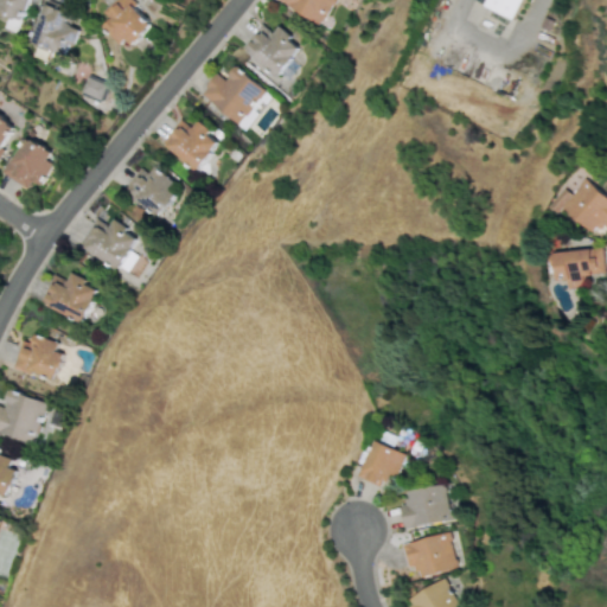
[(29,0),(0,0),(0,17),(12,23),(10,29),(18,32),(29,0)]
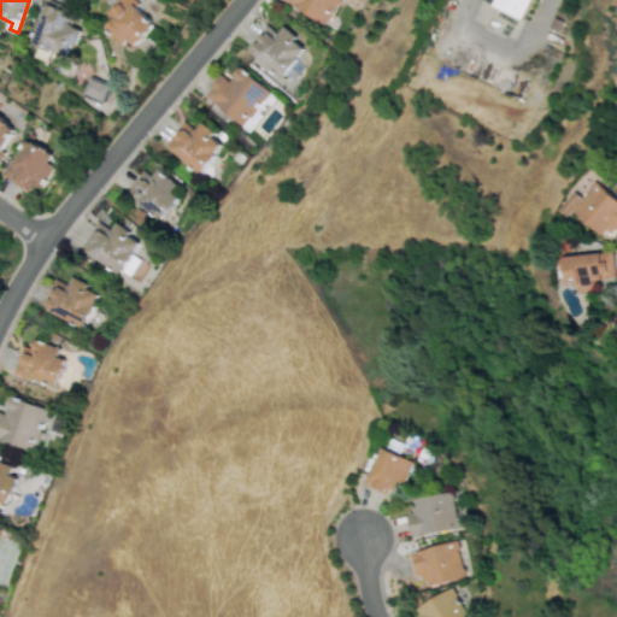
[(111,18),(105,25),(129,50),(156,24),(131,0),(116,0),(105,11),(111,18)]
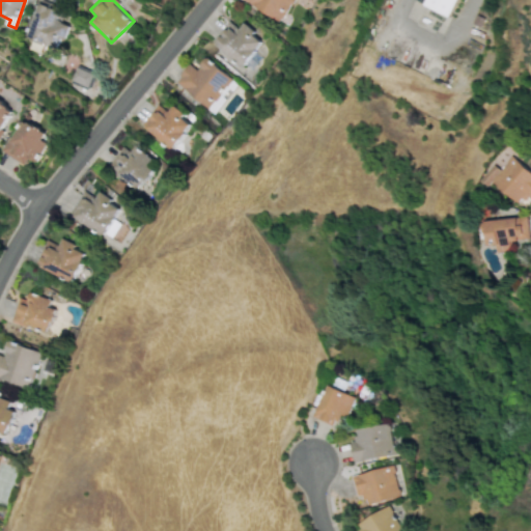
[(246,0),(283,21),(295,0),(246,0)]
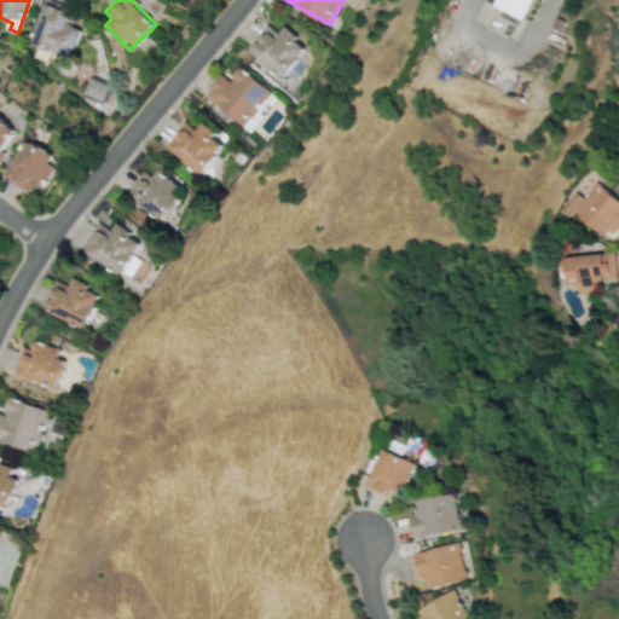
[(498,0),(497,4),(525,17),(532,0),(498,0)]
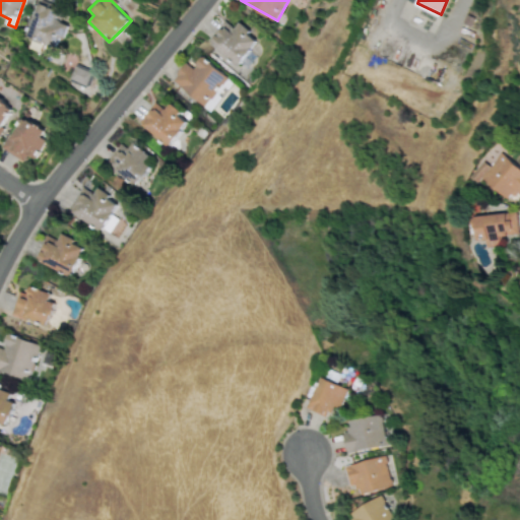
[(39,1),(25,36),(57,48),(66,23),(55,19),(59,9),(39,1)]
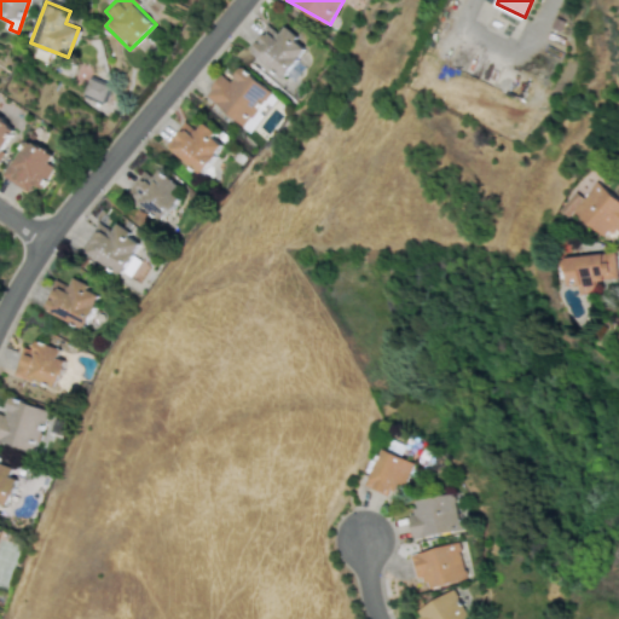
[(248,46),(283,77),(311,47),(285,27),(278,34),(267,24),(248,46)]
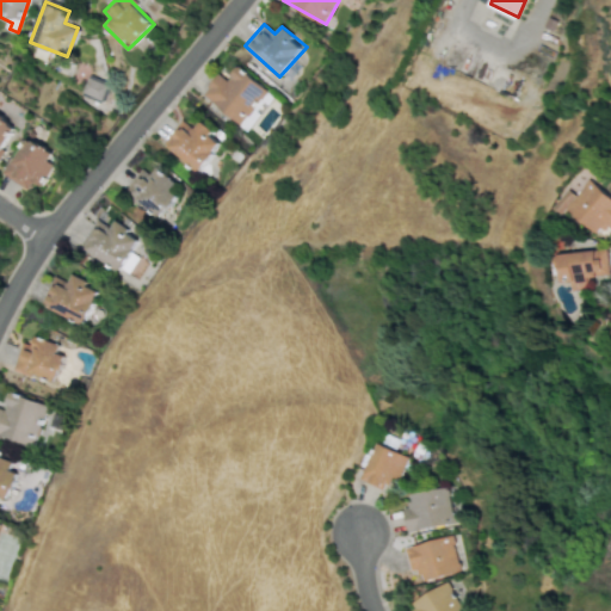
[(241,124),(270,90),(240,66),(228,80),(220,73),(203,93),(241,124)]
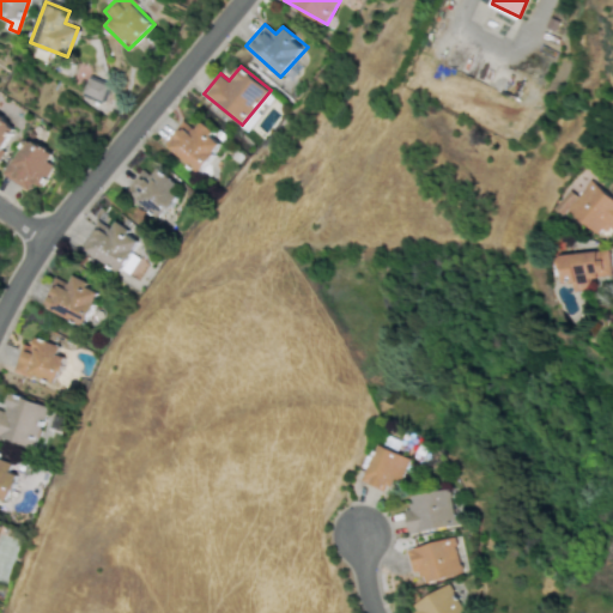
[(110,85),(87,74),(77,98),(99,108),(110,85)]
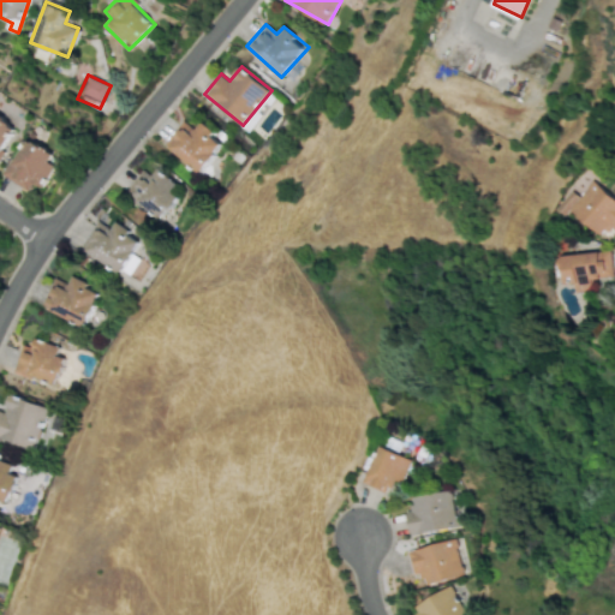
[(0,155),(16,129),(0,119),(0,155)]
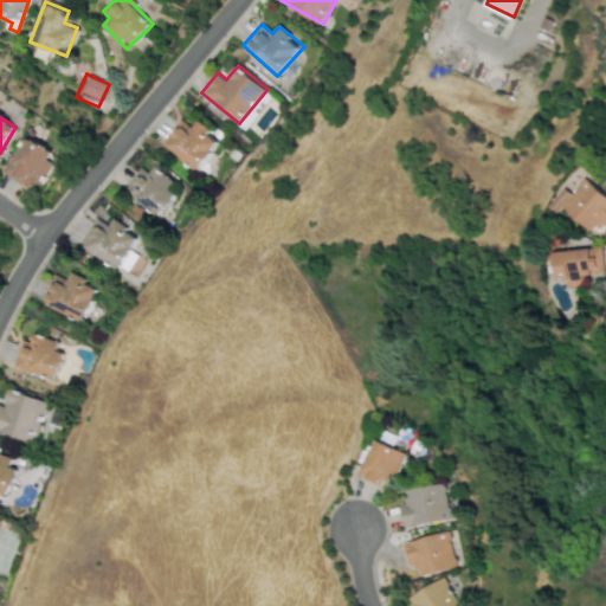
[(167,143),(197,171),(223,142),(199,121),(188,131),(182,127),(167,143)]
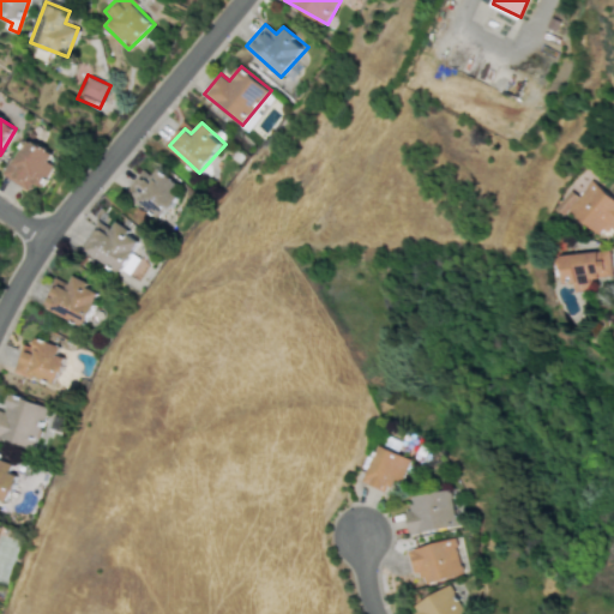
[(2,175),(28,191),(34,182),(41,186),(59,156),(26,137),(2,175)]
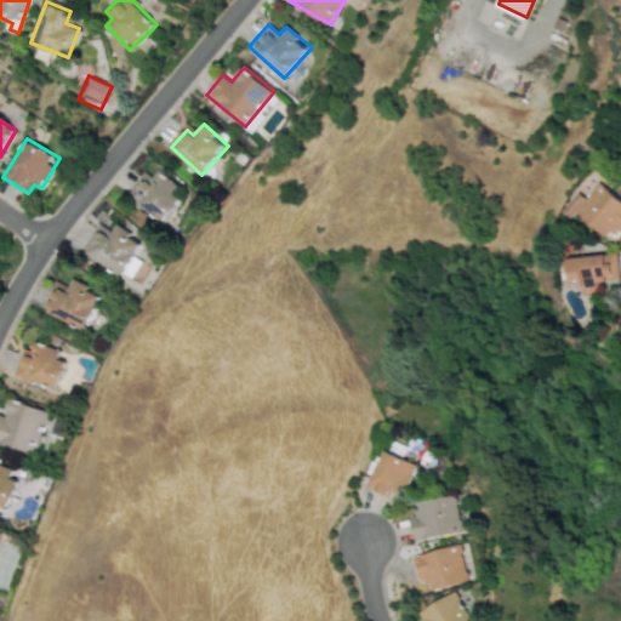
[(159,223),(183,200),(175,192),(181,188),(161,167),(152,177),(148,172),(129,189),(159,223)]
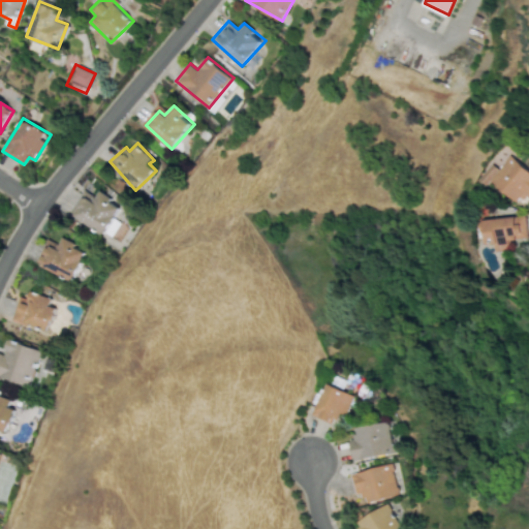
[(491,180),(522,206),(528,196),(528,169),(510,155),(499,168),(493,163),(479,179),(487,185),(491,180)]
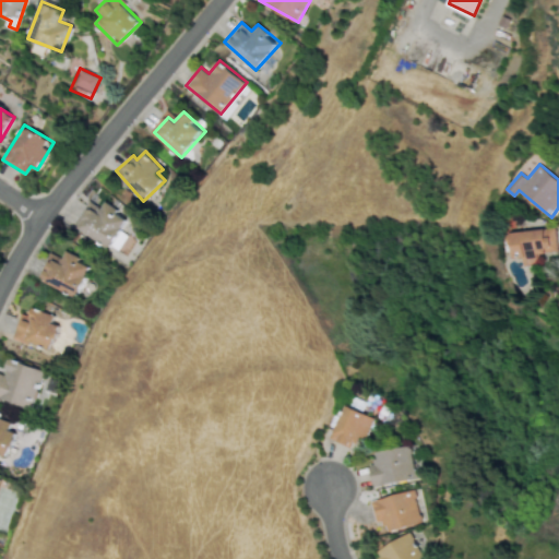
[(78,225),(115,253),(128,235),(120,229),(129,218),(106,201),(99,210),(93,205),(78,225)]
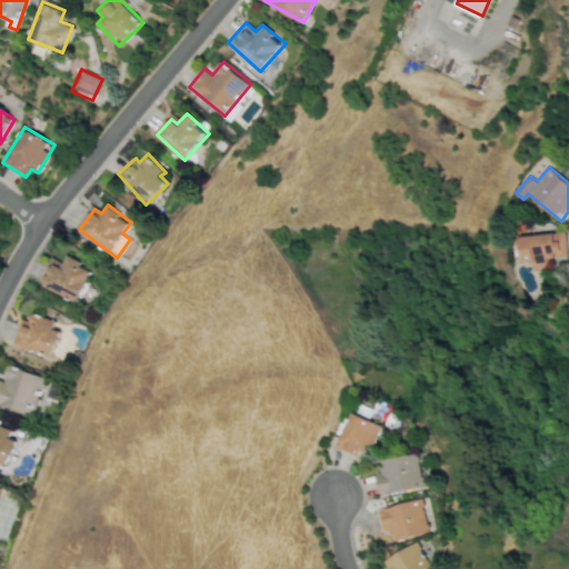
[(568,256),(565,231),(519,237),(522,262),(531,261),(532,270),(548,269),(547,258),(568,256)]
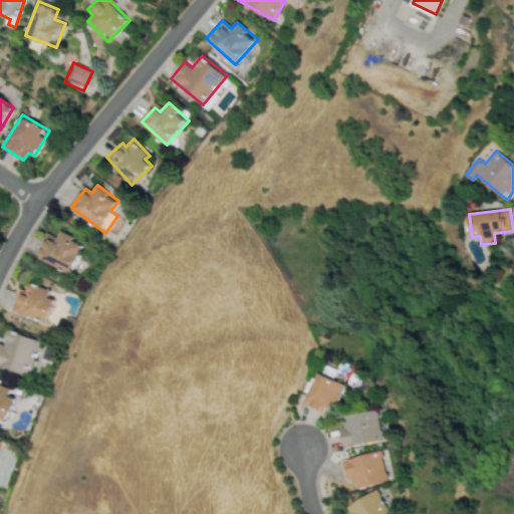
[(70,272),(84,242),(60,231),(57,238),(48,234),(37,257),(70,272)]
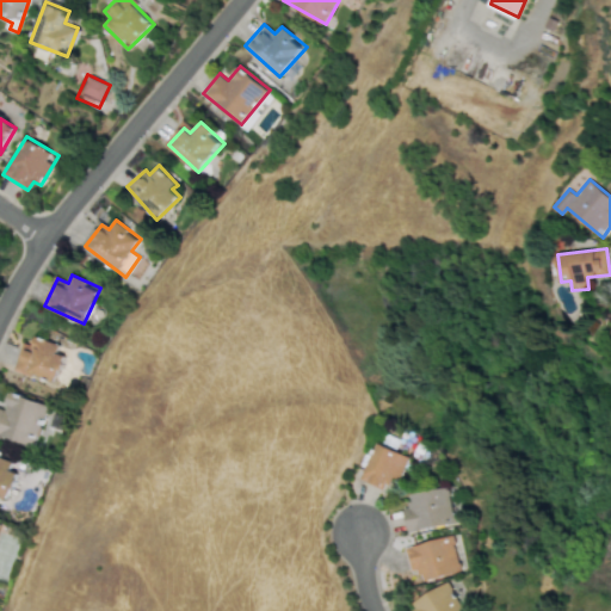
[(55,382),(66,356),(57,352),(60,345),(36,335),(32,345),(24,341),(14,365),(55,382)]
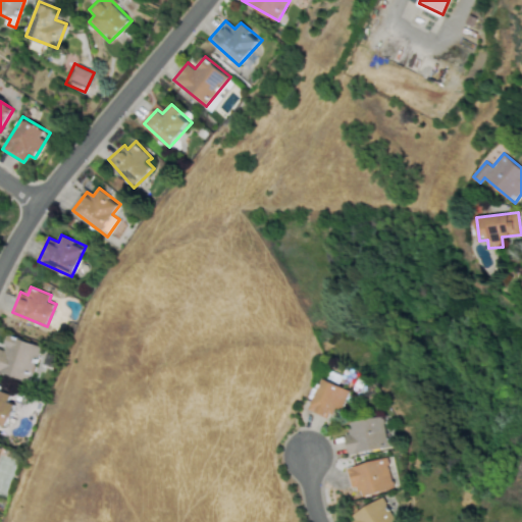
[(0,349),(0,371),(29,381),(41,346),(8,334),(3,350),(0,349)]
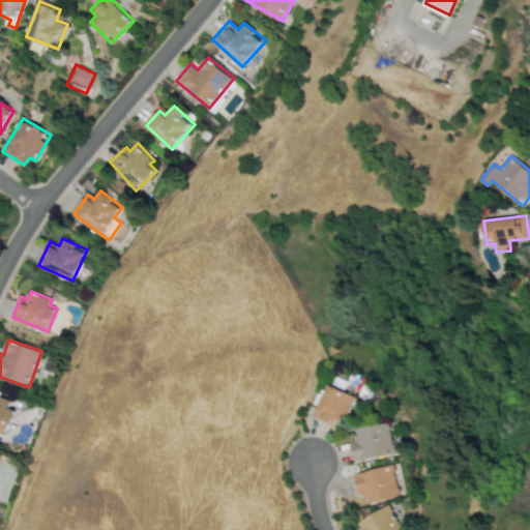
[(354,395),(326,383),(312,415),(331,423),(334,417),(343,421),(354,395)]
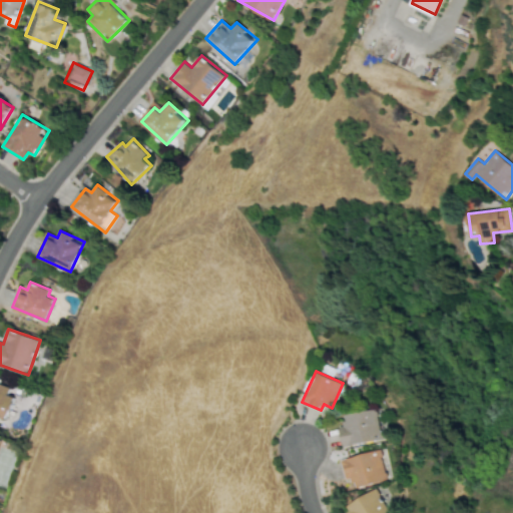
[(0,420),(3,422),(17,393),(0,385),(0,420)]
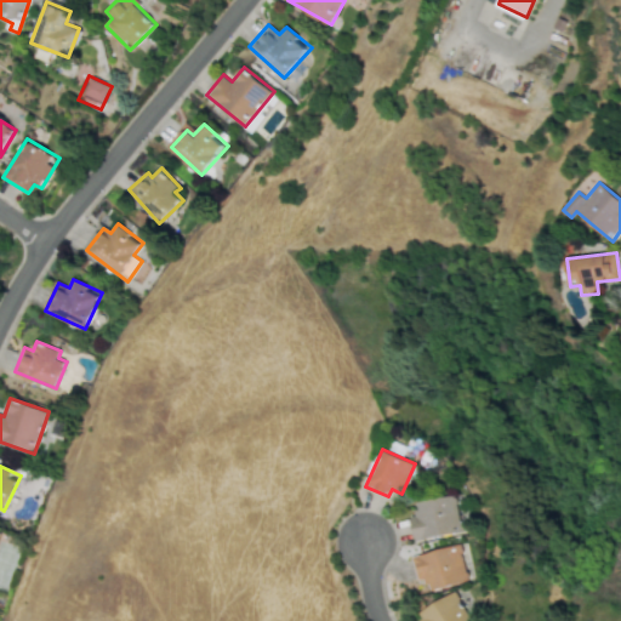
[(414,540),(462,533),(457,495),(417,501),(419,512),(409,513),(414,540)]
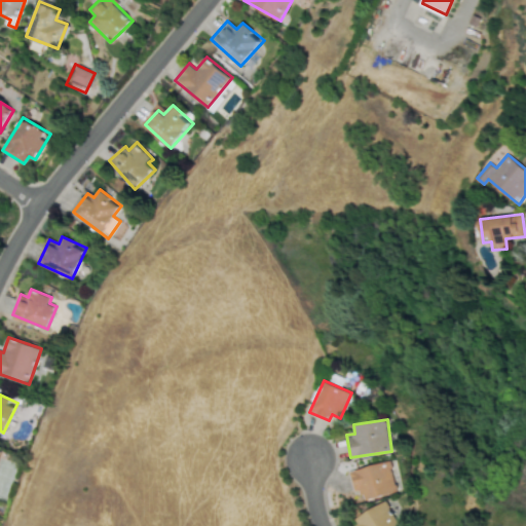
[(364,499),(397,492),(389,461),(348,470),(353,492),(362,491),(364,499)]
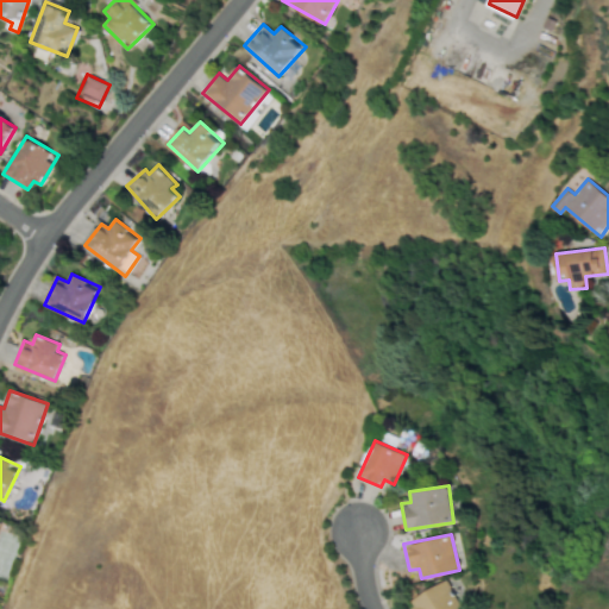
[(407,600),(412,608),(460,608),(445,579),(407,600)]
